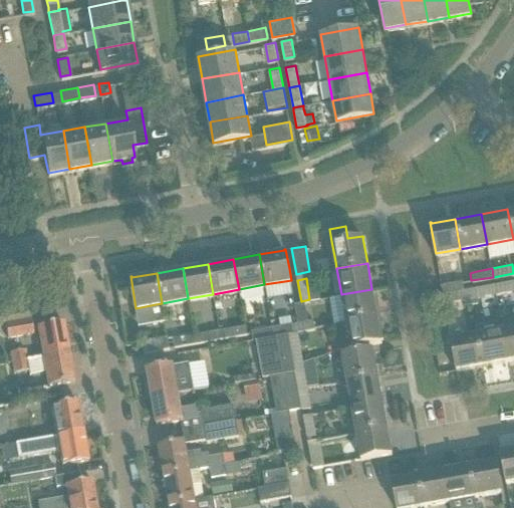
[(496,292),(513,288),(513,278),(494,282),(496,292)]
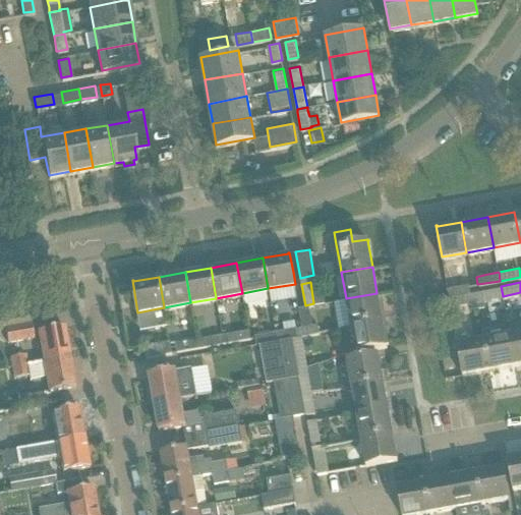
[(467,284),(447,287),(449,296),(469,292),(469,291),(468,286),(467,284)]
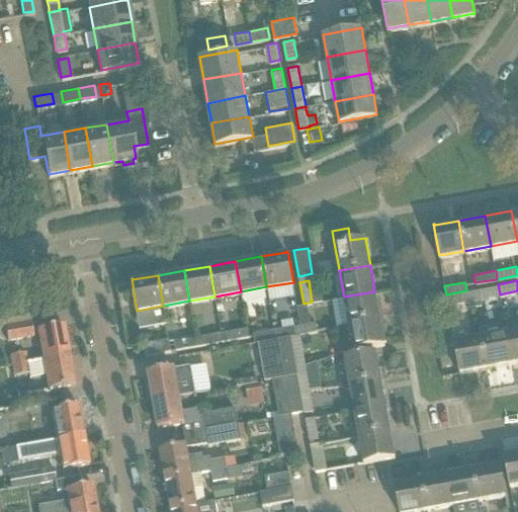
[(482,286),(476,287),(478,299),(500,294),(498,284),(482,287),(482,286)]
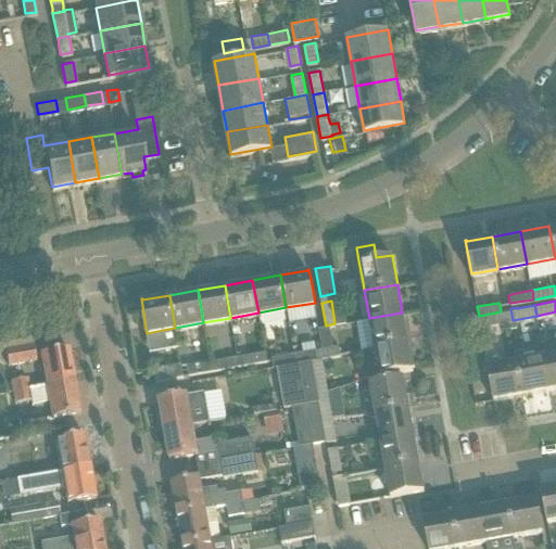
[(501,311),(479,316),(480,326),(503,321),(501,311)]
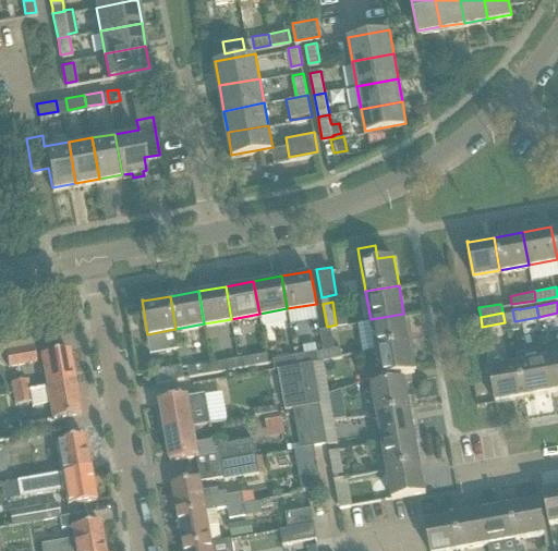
[(371,319),(375,345),(408,340),(403,314),(371,319)]
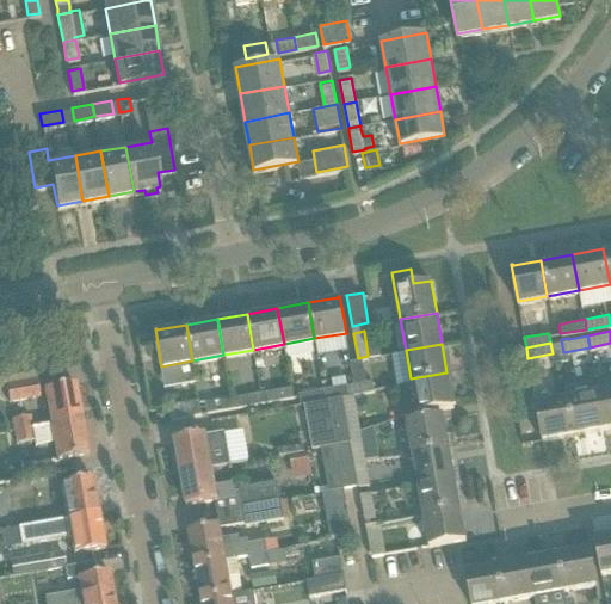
[(454,404),(454,402),(452,402),(452,401),(456,400),(454,387),(450,387),(446,373),(411,378),(417,410),(454,404)]
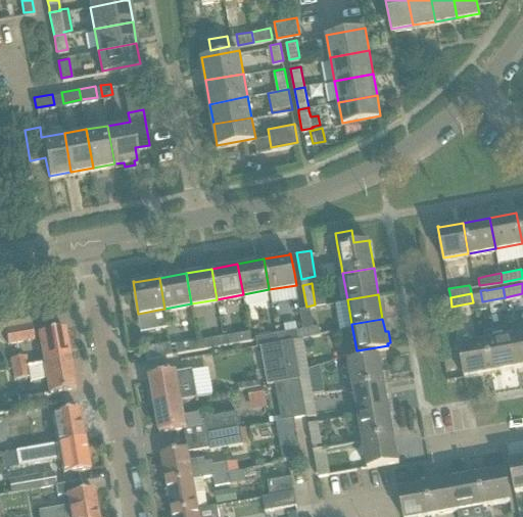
[(4,326),(7,340),(34,336),(31,322),(4,326)]
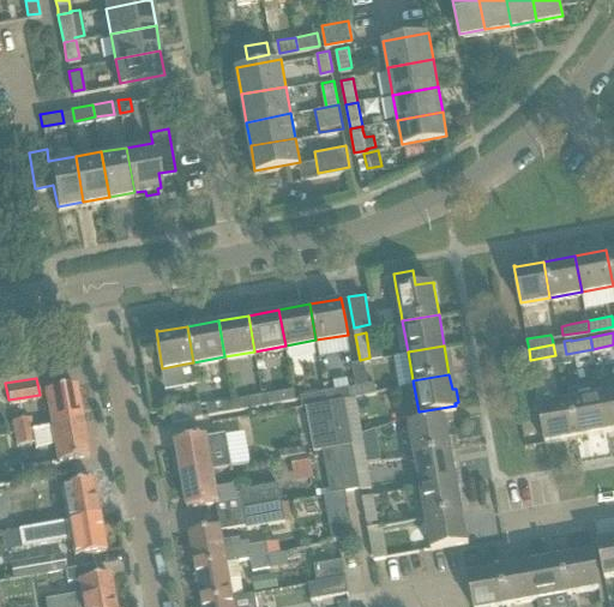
[(354,395),(377,391),(374,379),(349,384),(351,395),(354,394),(354,395)]
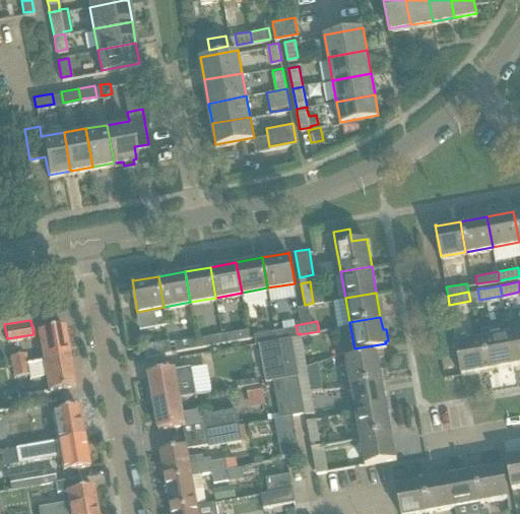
[(37,328),(41,348),(43,359),(69,354),(64,323),(37,328)]
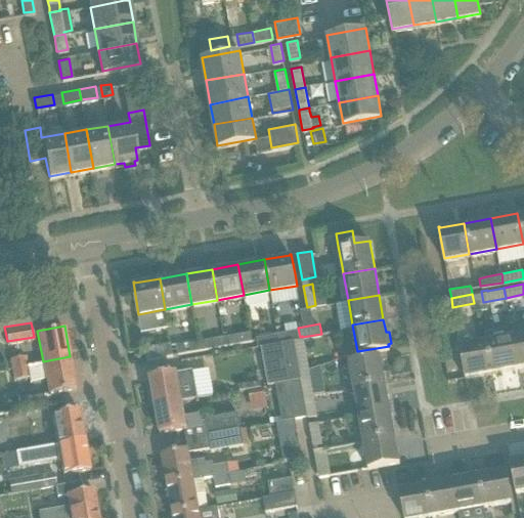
[(294,338),(300,337),(298,328),(276,332),(278,341),(294,338)]
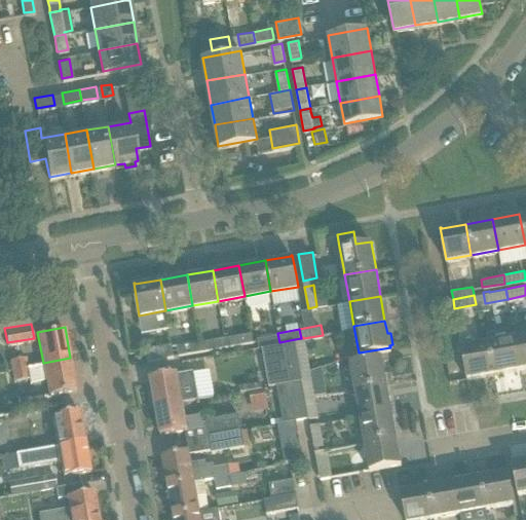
[(230,344),(251,340),(250,332),(228,336),(230,344)]
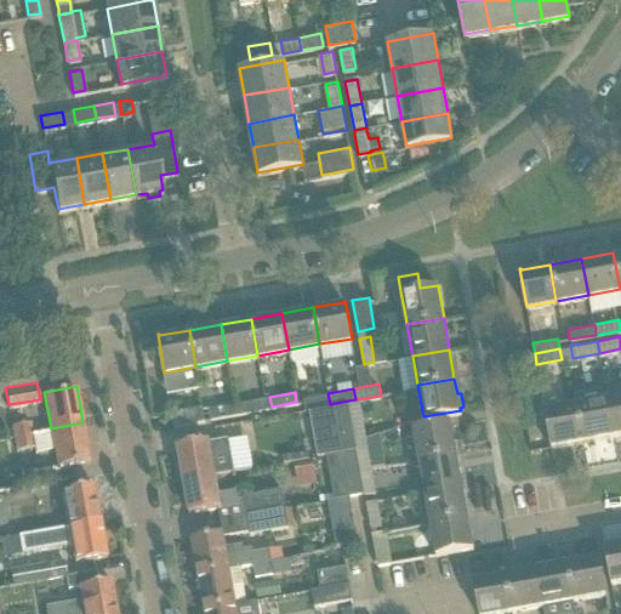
[(309,408),(330,404),(328,393),(303,398),(305,408),(309,408)]
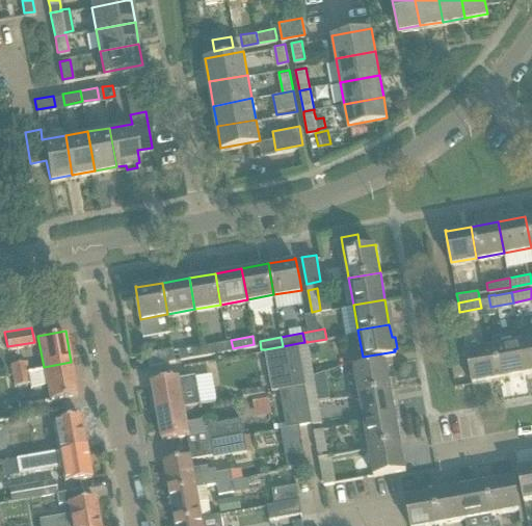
[(526,371),(531,369),(531,337),(520,340),(526,371)]
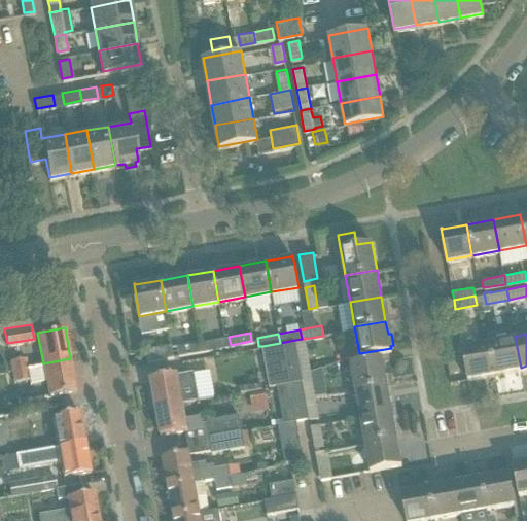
[(521,368),(515,337),(488,341),(494,372),(521,368)]
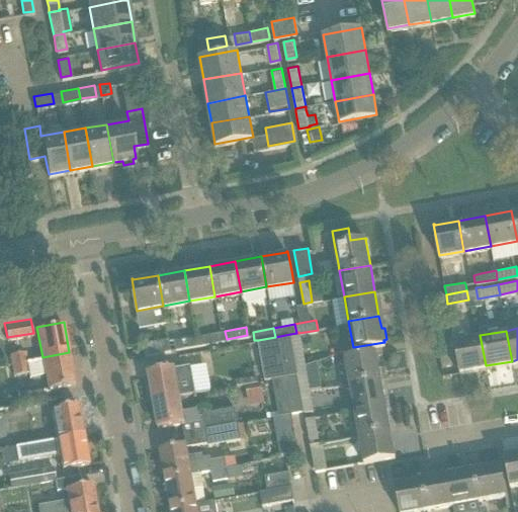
[(197,344),(217,340),(214,332),(195,336),(197,344)]
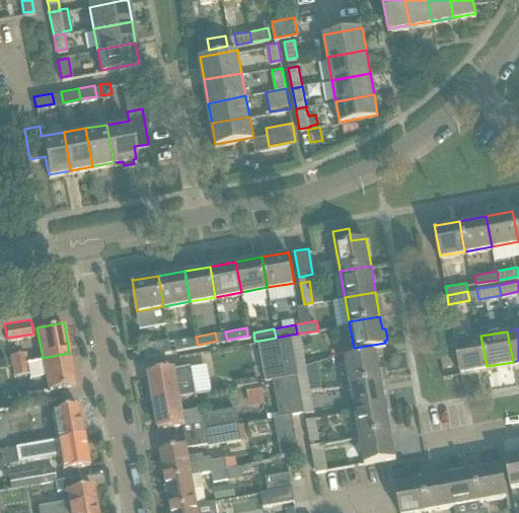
[(302,347),(299,334),(299,333),(297,334),(291,335),(293,349),(297,369),(301,369),(306,368),(302,347)]
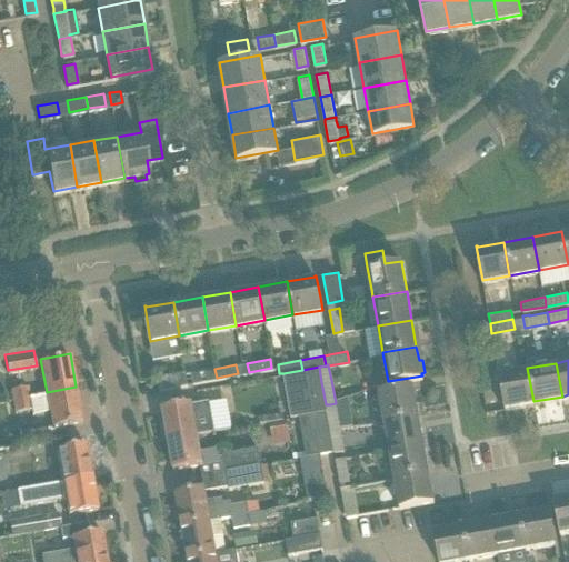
[(302,370),(283,373),(291,414),(299,413),(327,408),(326,404),(321,382),(319,367),(302,370)]
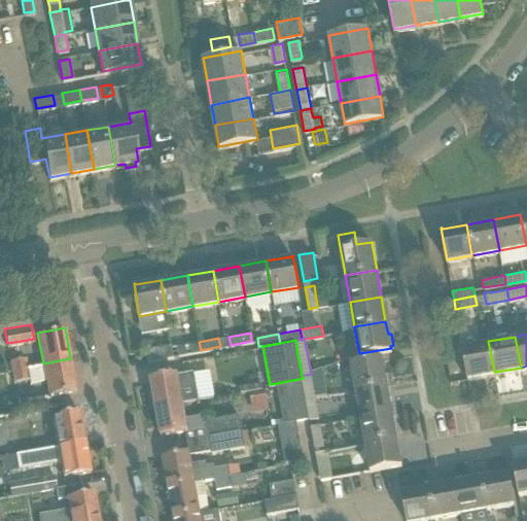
[(469,377),(494,372),(488,341),(462,346),(467,378),(469,378),(469,377)]
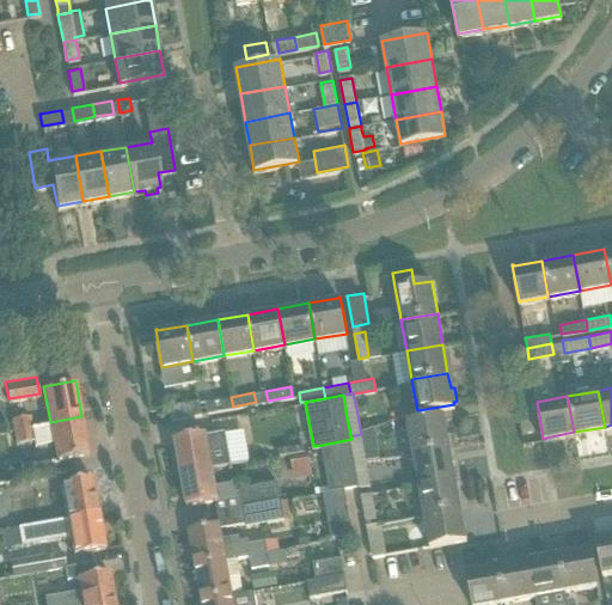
[(207,411),(233,407),(231,397),(206,401),(207,411)]
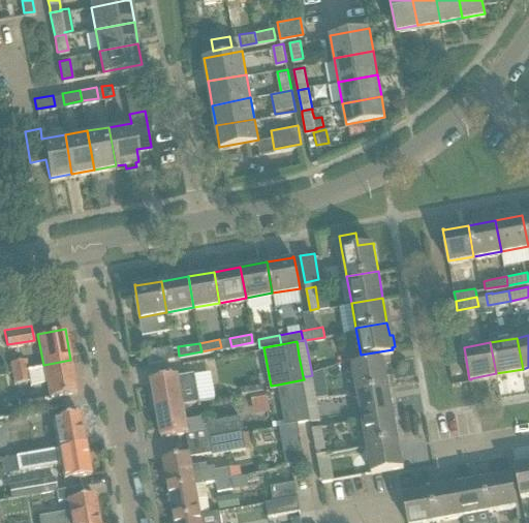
[(165,345),(146,349),(148,361),(167,357),(174,357),(172,344),(165,345)]
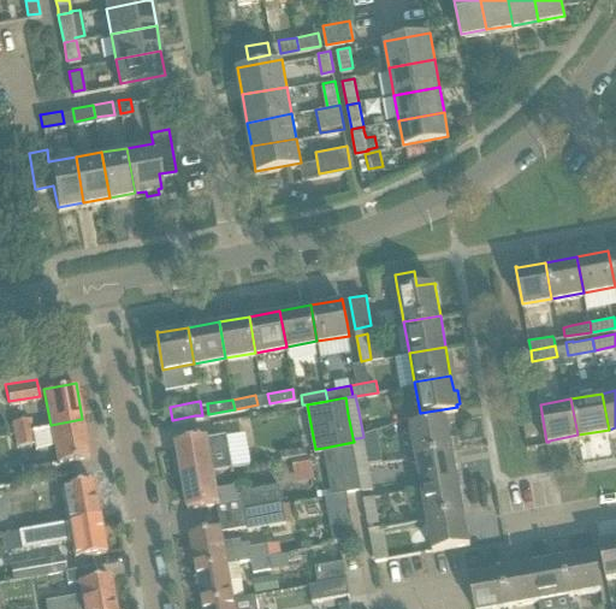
[(13,431),(33,429),(29,414),(10,418),(13,431)]
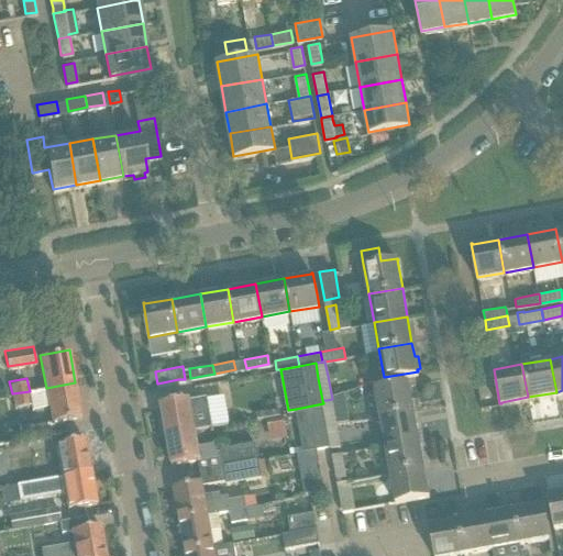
[(409,381),(410,381),(409,379),(387,384),(375,386),(381,415),(414,410),(409,381)]
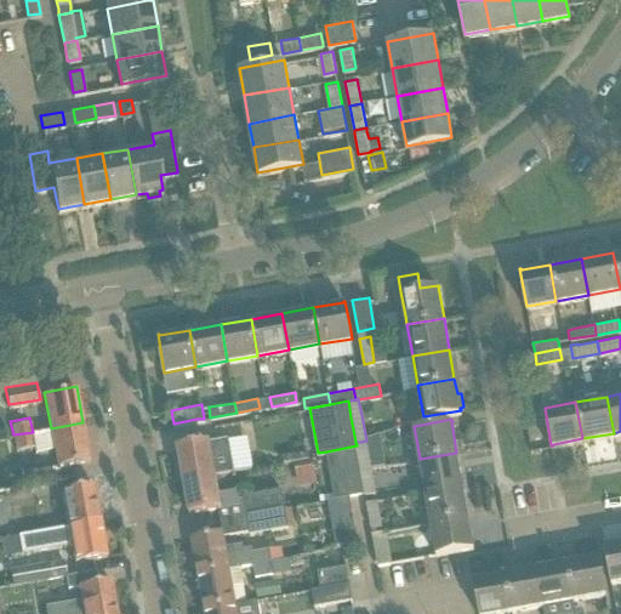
[(51,428),(33,432),(34,443),(35,449),(55,447),(57,464),(66,462),(89,458),(83,422),(51,428)]
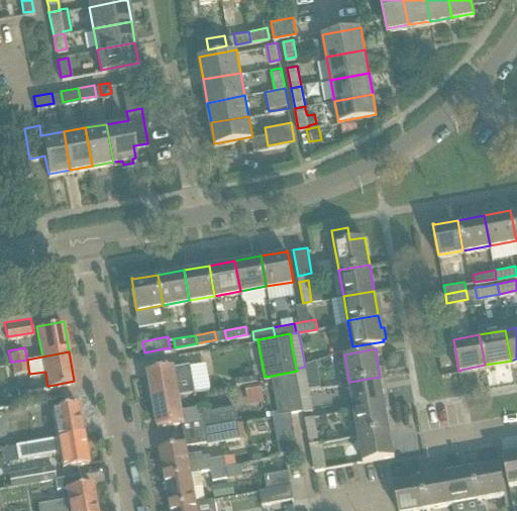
[(27,360),(11,362),(12,371),(28,369),(27,360)]
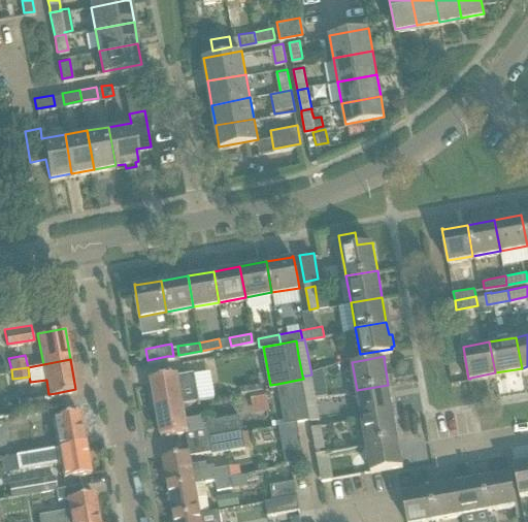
[(156,405),(183,401),(182,400),(198,398),(193,369),(151,377),(156,405)]
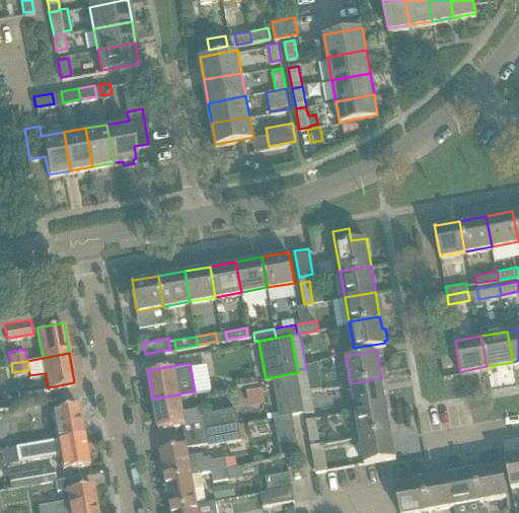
[(298,372),(301,391),(310,390),(306,368),(301,369),(297,369),(298,372)]
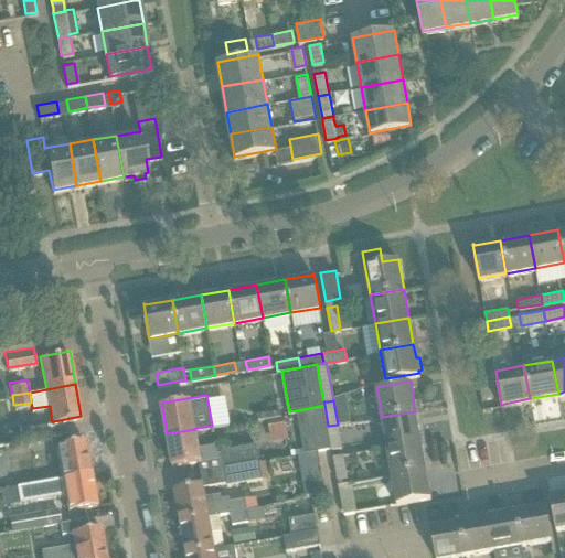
[(324,405),(297,410),(300,429),(304,450),(317,448),(331,446),(328,426),(324,405)]
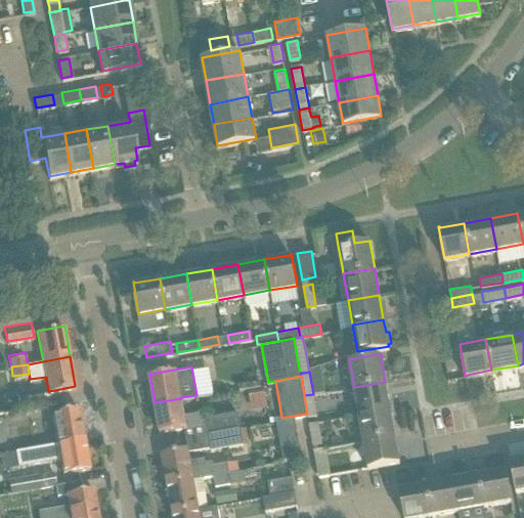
[(259,377),(237,381),(238,387),(260,383),(259,377)]
